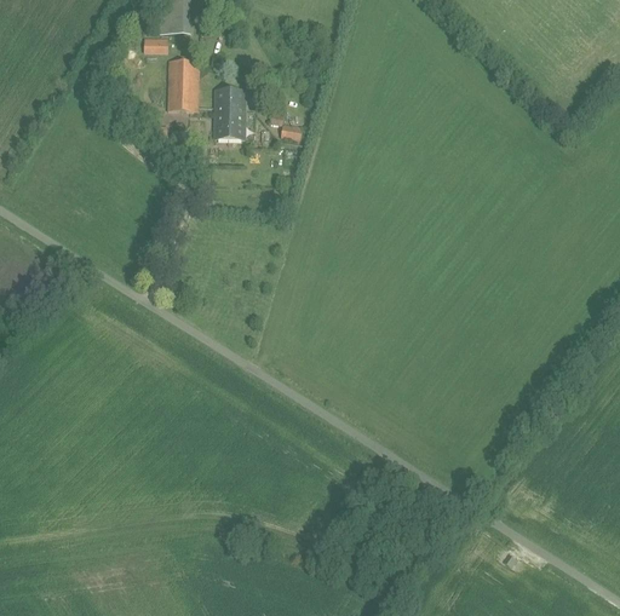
[(167,0),(166,33),(196,35),(197,0),(167,0)]
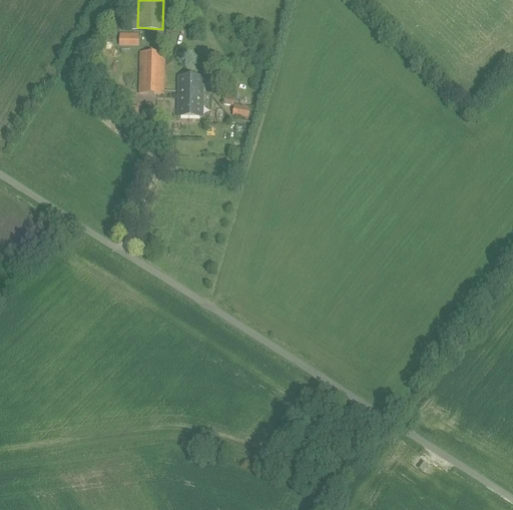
[(120,43),(138,43),(138,32),(119,31),(120,43)]
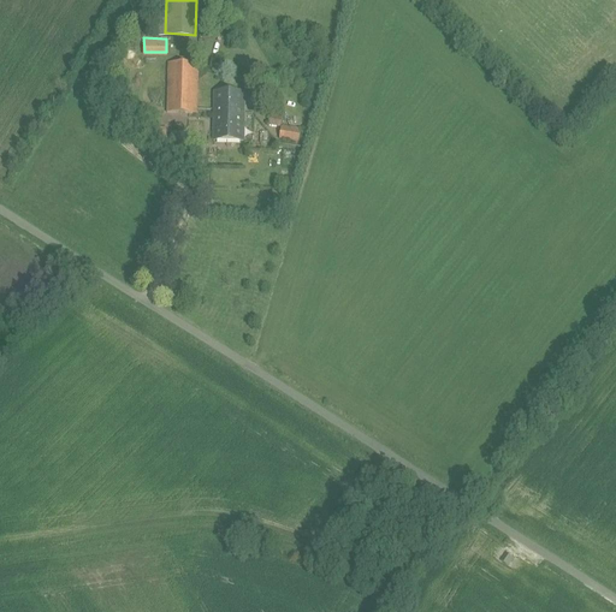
[(199,61),(169,60),(167,110),(196,111),(199,61)]
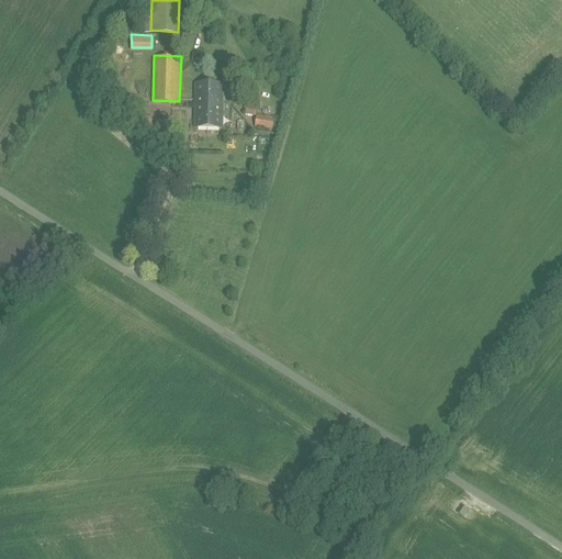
[(197,82),(195,103),(223,104),(223,82),(197,82)]
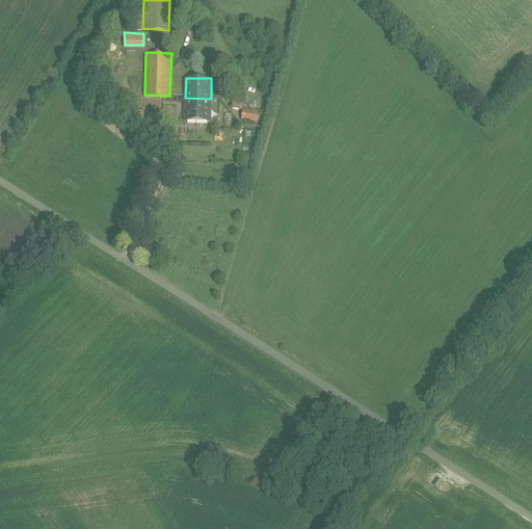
[(233,96),(232,106),(242,107),(243,98),(233,96)]
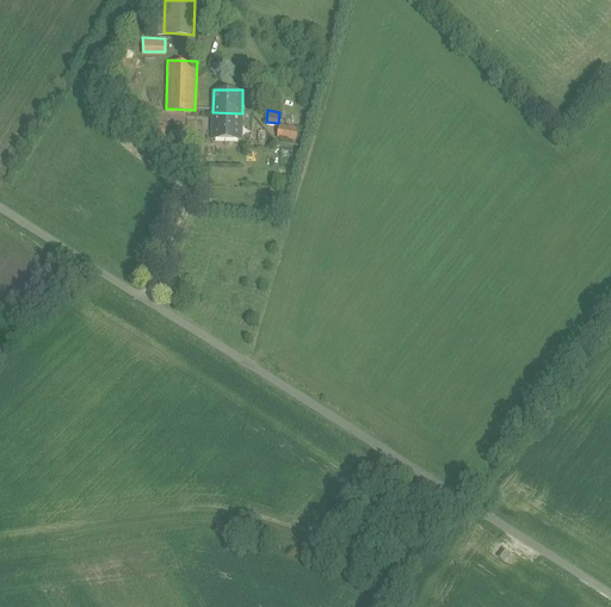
[(241,137),(242,113),(213,112),(213,136),(241,137)]
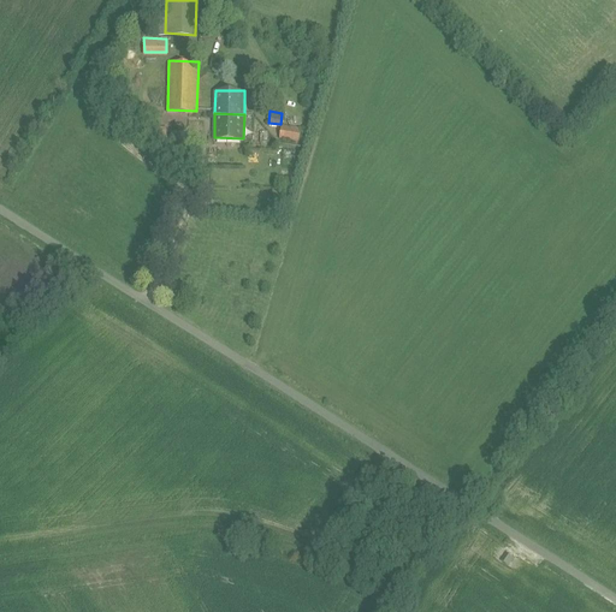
[(282,123),(279,136),(300,140),(301,125),(282,123)]
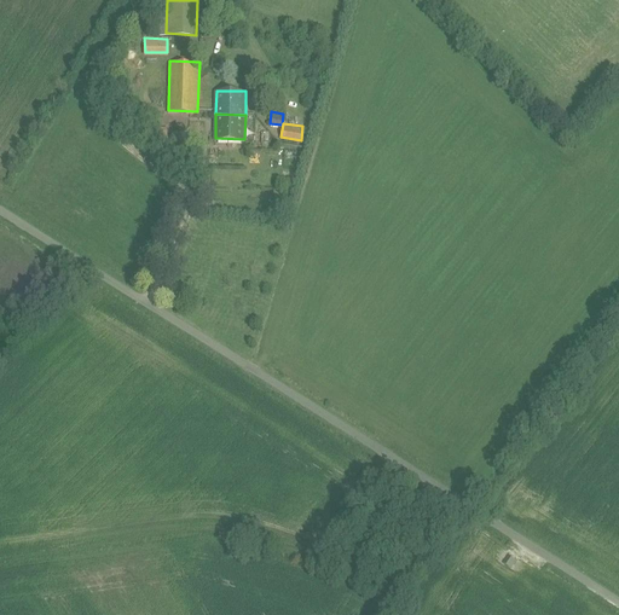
[(168,125),(151,125),(151,140),(167,140),(168,125)]
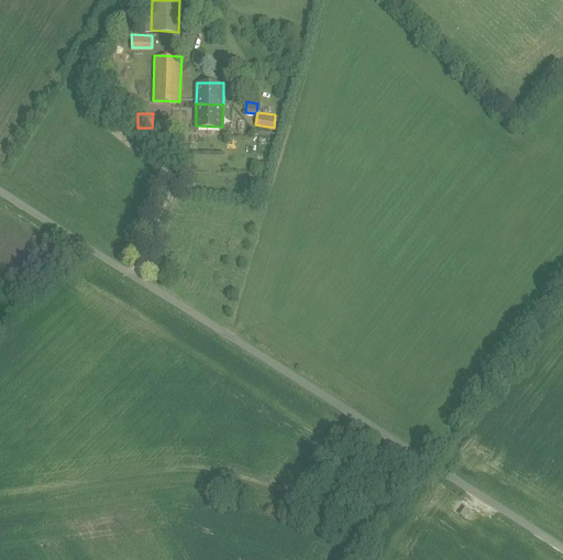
[(468,506),(461,502),(456,509),(464,514),(468,506)]
